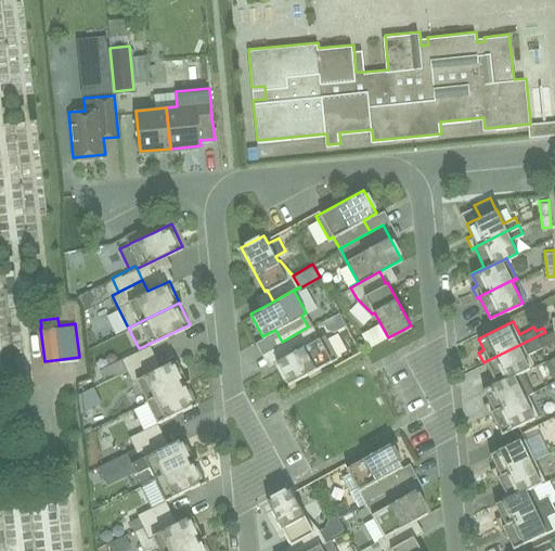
[(282,342),(288,354),(275,360),(288,383),(337,356),(325,333),(320,336),(312,324),(308,327),(282,342)]
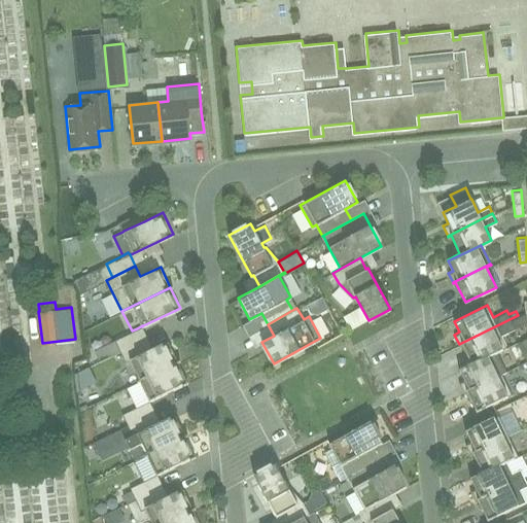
[(459,370),(497,351),(506,346),(501,334),(515,327),(513,323),(520,320),(518,315),(459,344),(459,345),(462,344),(470,362),(459,368),(459,370)]
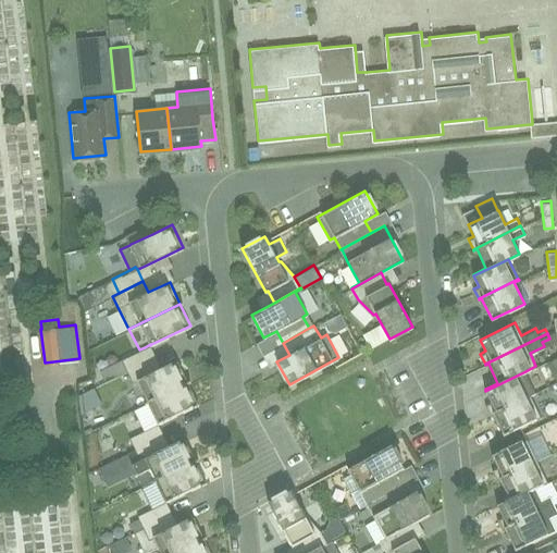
[(139,349),(121,358),(127,370),(150,358),(145,347),(139,349)]
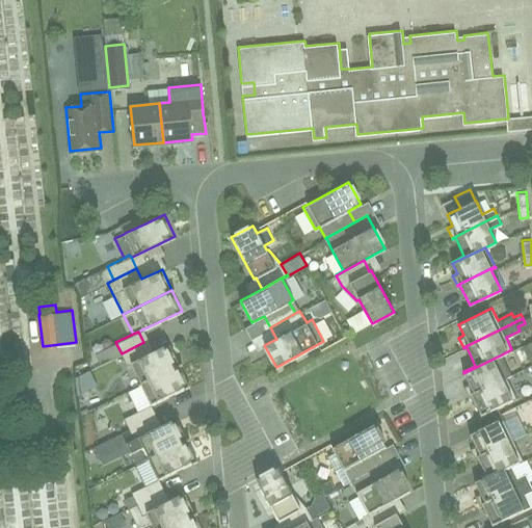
[(180,364),(169,343),(149,353),(143,342),(122,353),(127,365),(131,363),(140,383),(180,364)]
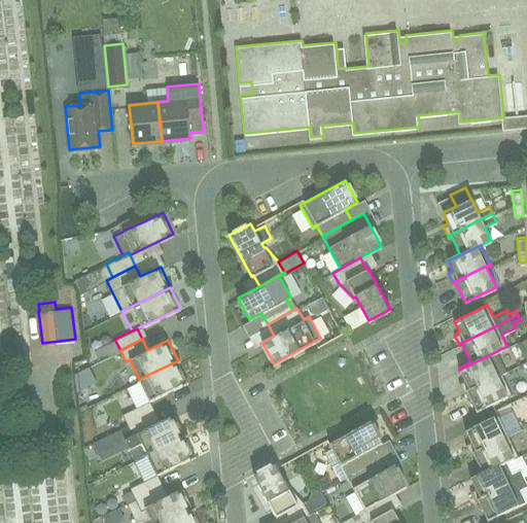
[(459,381),(463,391),(501,373),(501,372),(505,370),(497,351),(459,370),(464,379),(459,381)]
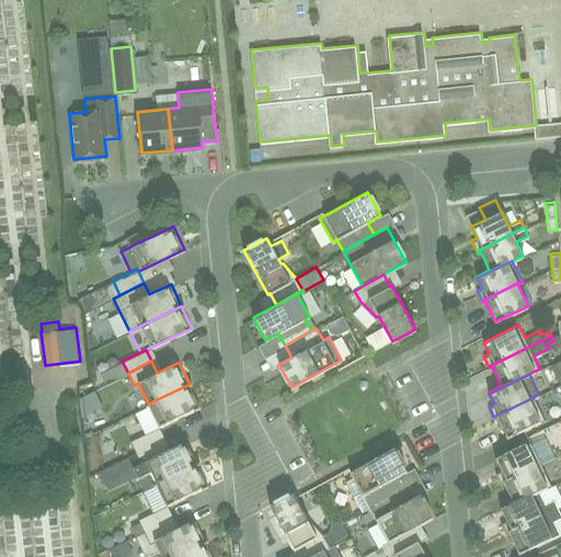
[(190,384),(148,404),(159,425),(199,406),(190,384)]
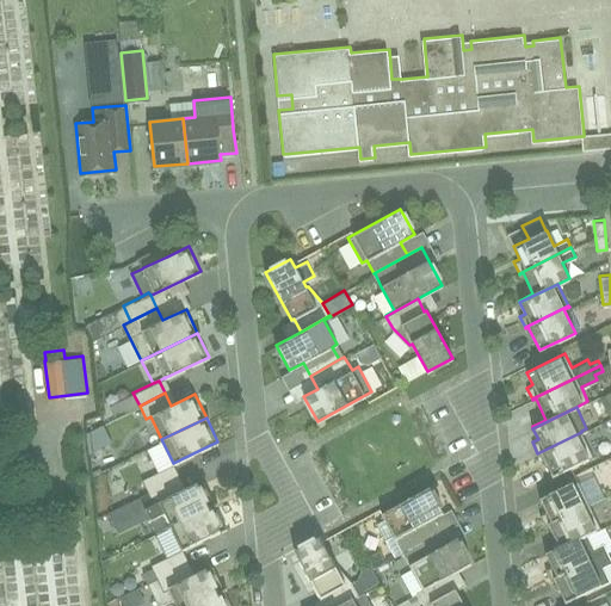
[(553,476),(593,456),(581,432),(537,453),(538,455),(541,453),(553,476)]
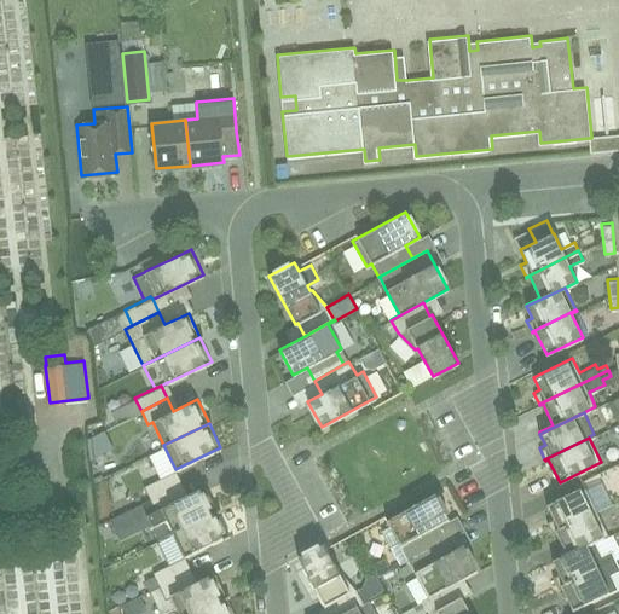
[(150,498),(175,485),(169,471),(144,485),(150,498)]
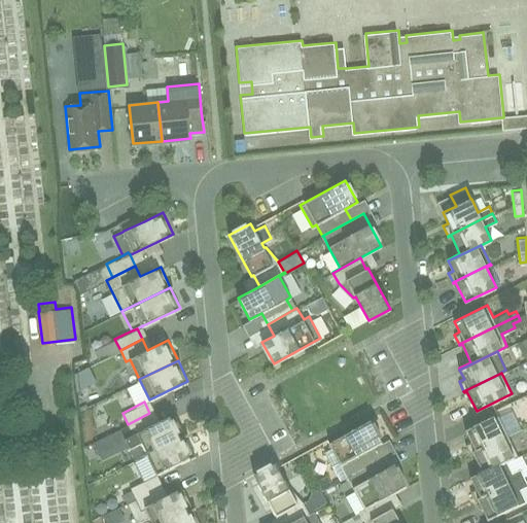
[(185,434),(175,414),(154,424),(149,413),(128,424),(119,427),(135,459),(147,453),(185,434)]
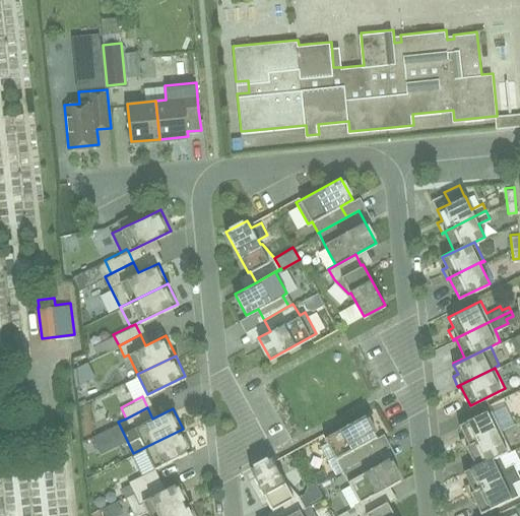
[(501,429),(492,408),(459,424),(464,435),(459,437),(464,446),(501,429)]
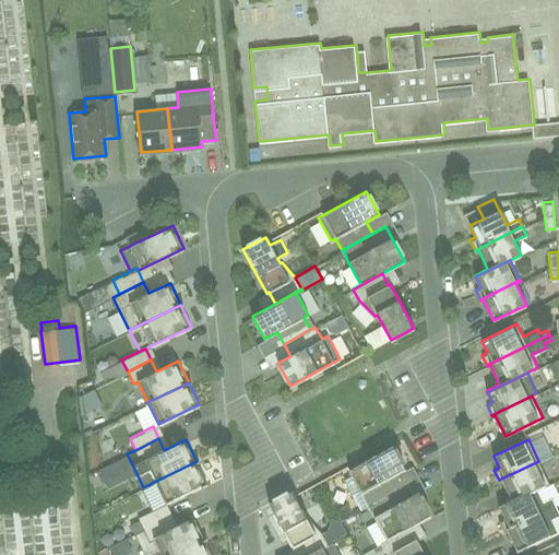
[(351,473),(344,477),(353,493),(359,489),(368,505),(399,488),(399,487),(392,476),(405,469),(392,446),(348,470),(351,473)]
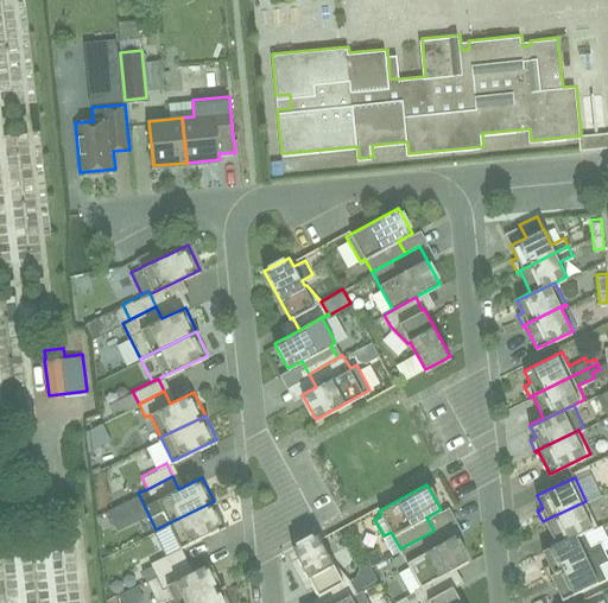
[(214,501),(170,522),(181,546),(226,525),(214,501)]
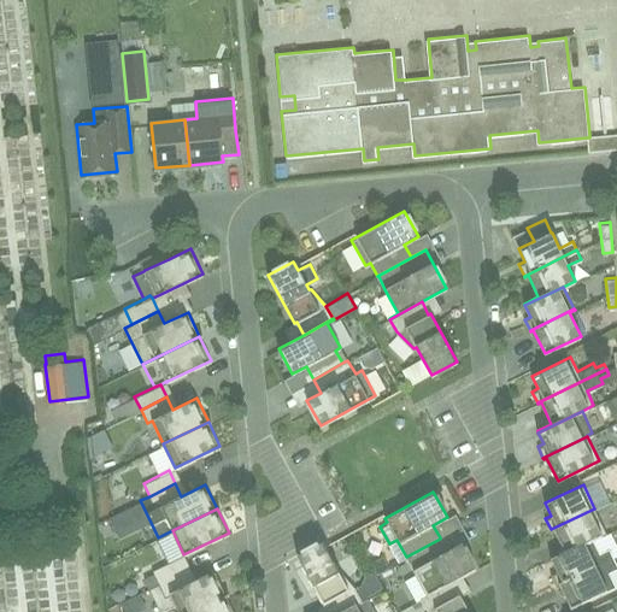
[(551,531),(554,529),(564,551),(565,552),(592,539),(606,533),(594,508),(551,529),(551,531)]
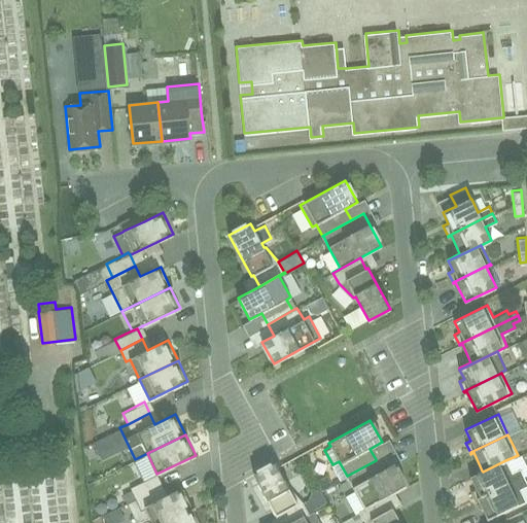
[(359,512),(377,501),(406,486),(388,453),(376,459),(376,460),(347,476),(363,508),(359,511),(359,512)]
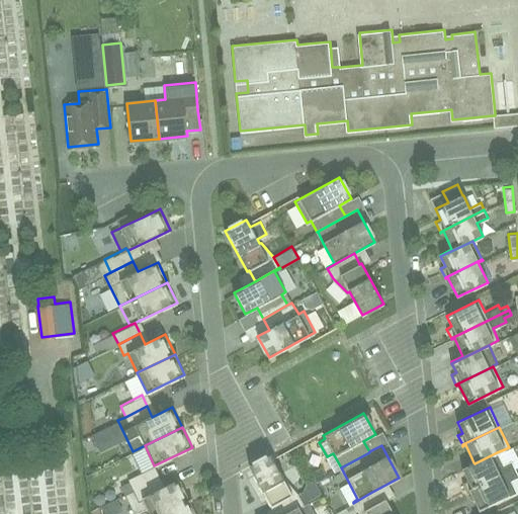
[(462,482),(466,491),(515,467),(511,459),(502,463),(497,452),(475,463),(473,462),(462,468),(467,480),(462,482)]
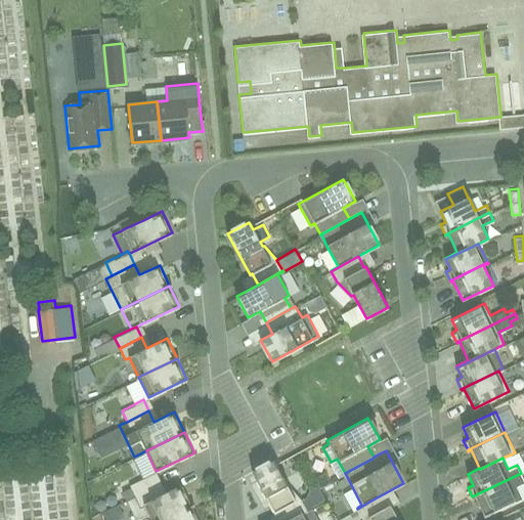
[(302,499),(289,483),(287,484),(273,461),(252,472),(274,513),(284,508),(290,519),(307,509),(302,499)]
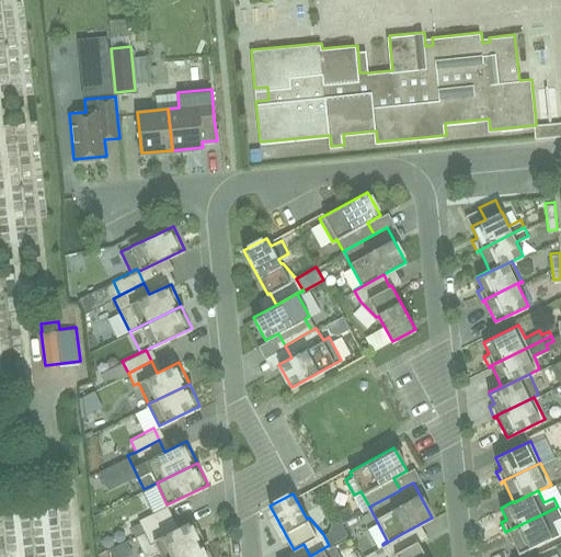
[(140,521),(130,525),(135,534),(168,518),(162,507),(161,506),(138,518),(140,521)]
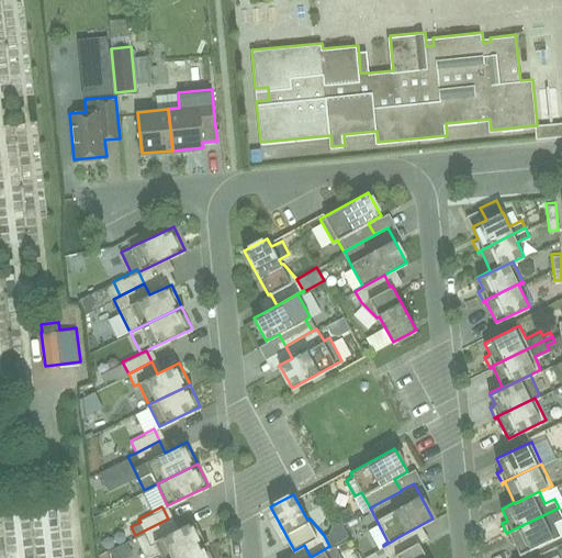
[(506,533),(507,534),(509,533),(519,554),(560,534),(553,521),(561,516),(561,514),(559,508),(506,533)]
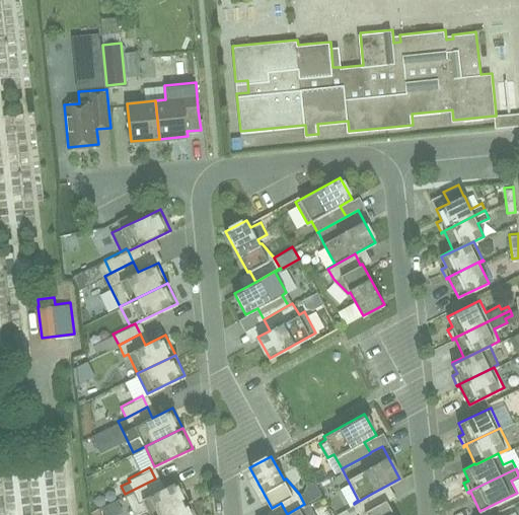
[(133,510),(138,512),(147,508),(150,514),(159,514),(190,501),(180,481),(160,490),(155,479),(125,494),(133,510)]
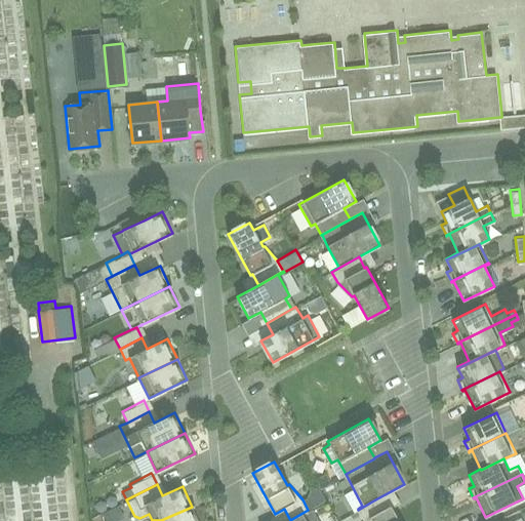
[(399,520),(391,506),(381,511),(375,499),(358,510),(364,520),(399,520)]
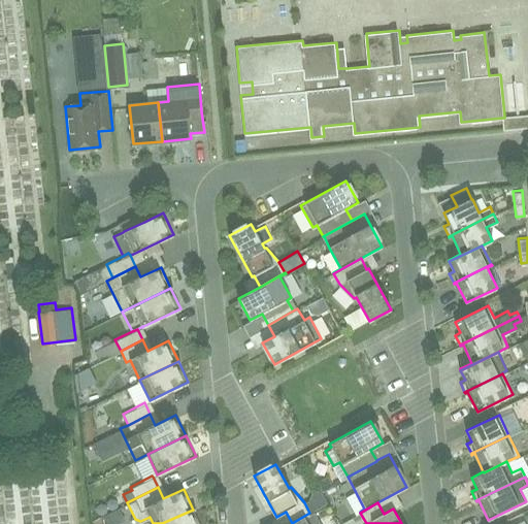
[(200,523),(193,510),(162,523),(200,523)]
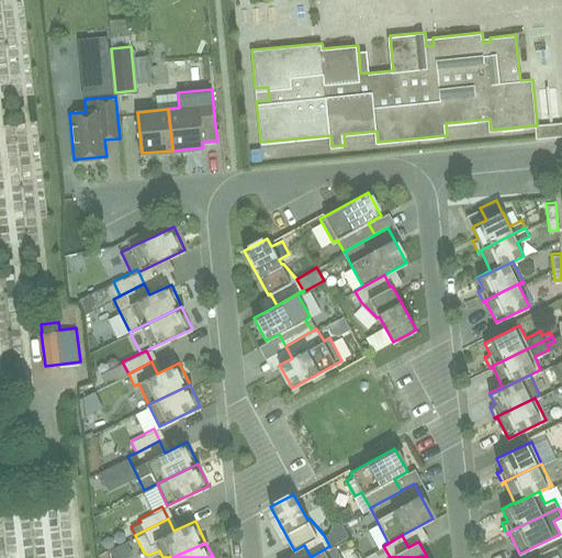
[(341,557),(335,545),(330,547),(329,546),(311,557),(307,557),(341,557)]
